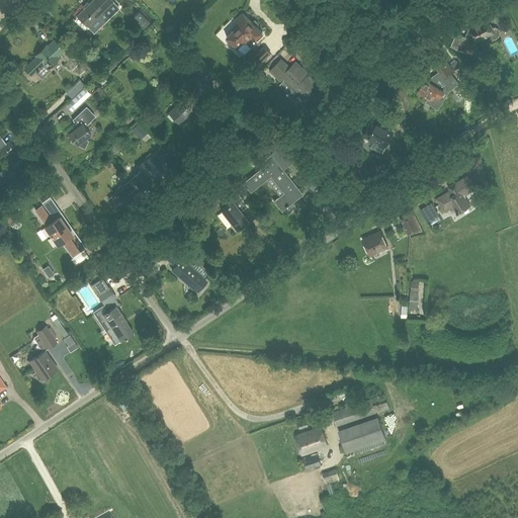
[(90,0),(76,14),(95,32),(119,7),(111,0),(90,0)]
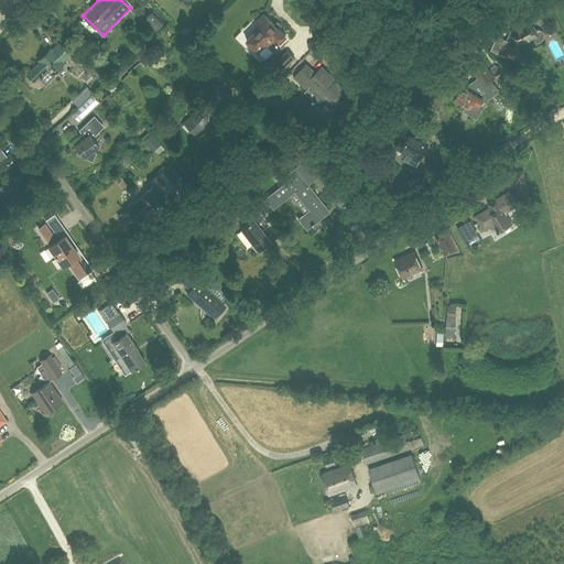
[(544,13),(542,8),(533,12),(535,18),(544,13)]
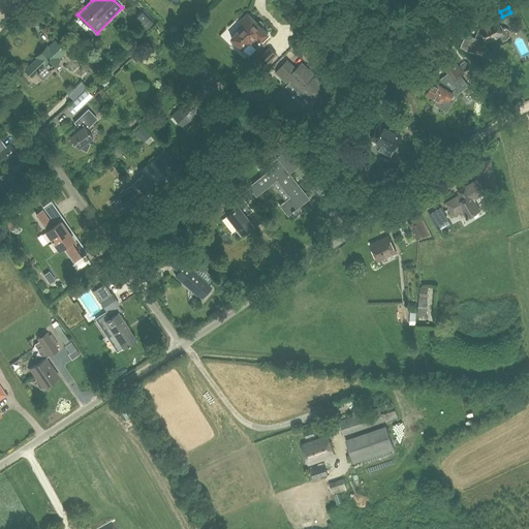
[(155,20),(144,9),(135,17),(147,28),(155,20)]
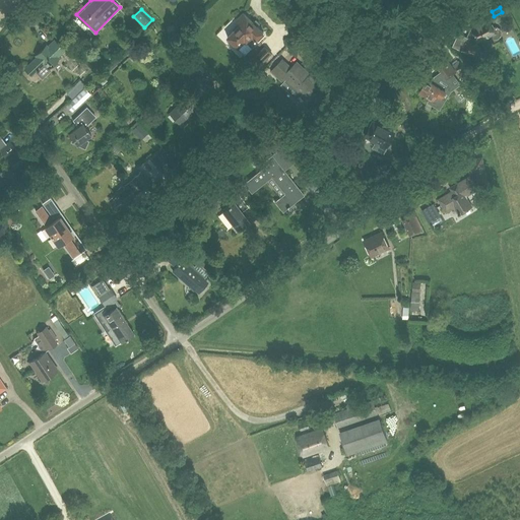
[(234,29),(226,37),(238,47),(244,40),(251,47),(262,36),(260,34),(262,33),(243,12),(236,19),(238,22),(232,28),(234,29)]
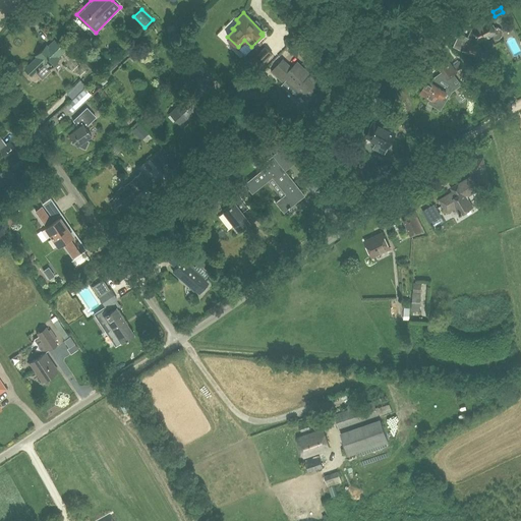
[(467,38),(469,39),(463,51),(476,57),(481,47),(476,44),(478,41),(490,36),(491,37),(494,39),(496,39),(498,39),(500,38),(502,37),(503,35),(503,33),(502,31),(501,29),(500,27),(497,26),(495,27),(493,27),(489,20),(484,22),(484,21),(478,24),(479,25),(472,29),(467,38)]
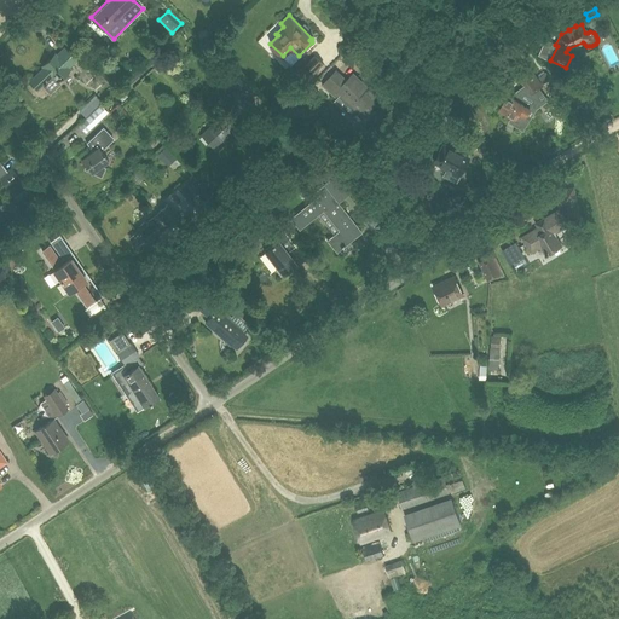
[(64,47),(57,53),(55,52),(46,61),(48,62),(29,81),(38,90),(41,85),(50,93),(59,84),(57,81),(70,68),(69,67),(76,59),(64,47)]
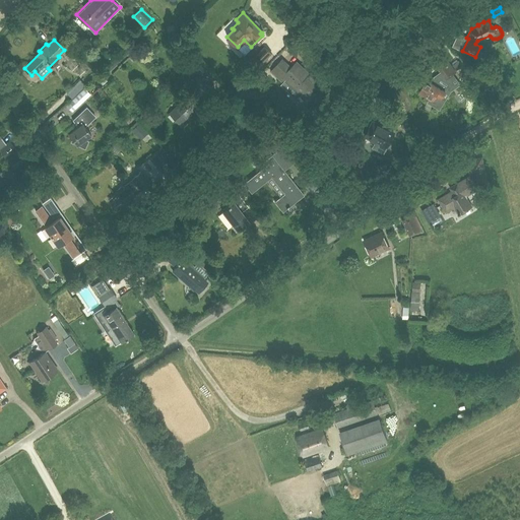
[(272,54),(264,46),(251,60),(258,67),(259,66),(262,69),(266,65),(264,62),(272,54)]
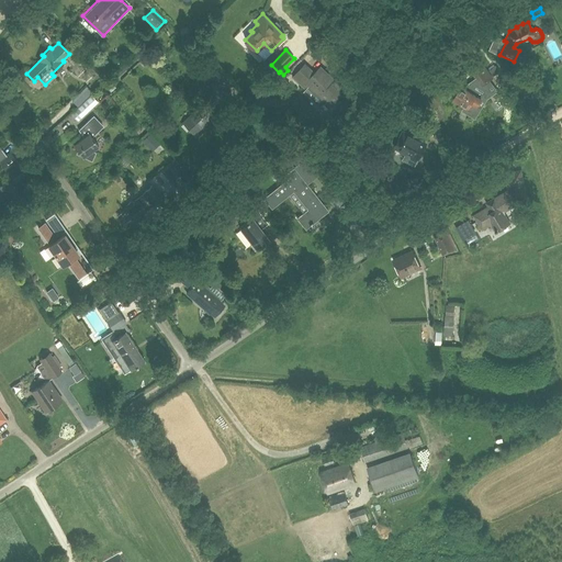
[(475,57),(467,63),(471,68),(479,62),(475,57)]
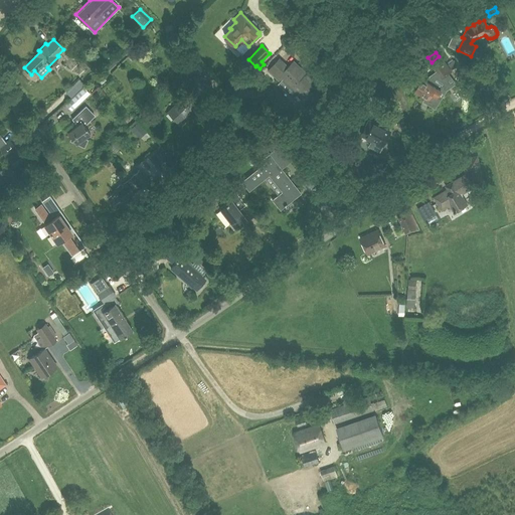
[(442,79),(447,75),(449,74),(451,72),(439,56),(432,62),(430,63),(436,71),(442,79)]
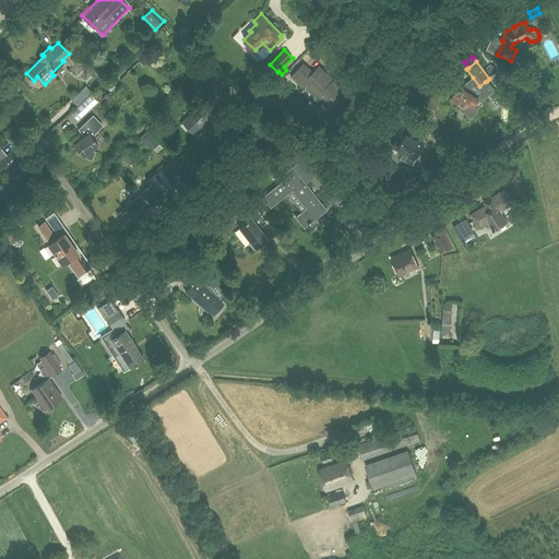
[(118,75),(128,67),(125,62),(115,71),(118,75)]
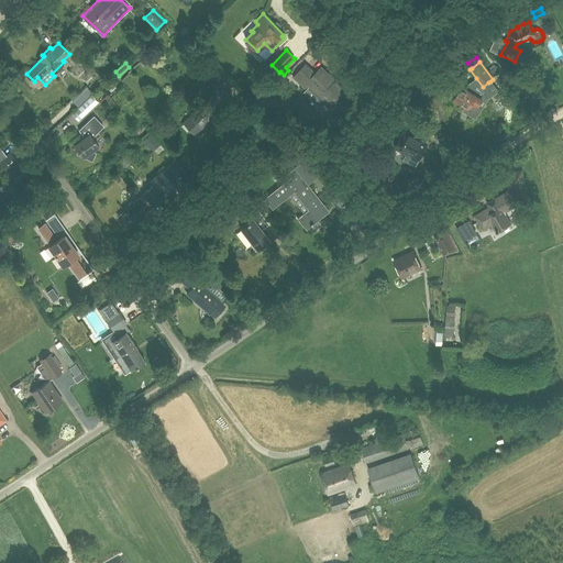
[(320,66),(315,73),(305,64),(294,77),(305,88),(308,85),(333,108),(350,90),(337,78),(334,80),(320,66)]
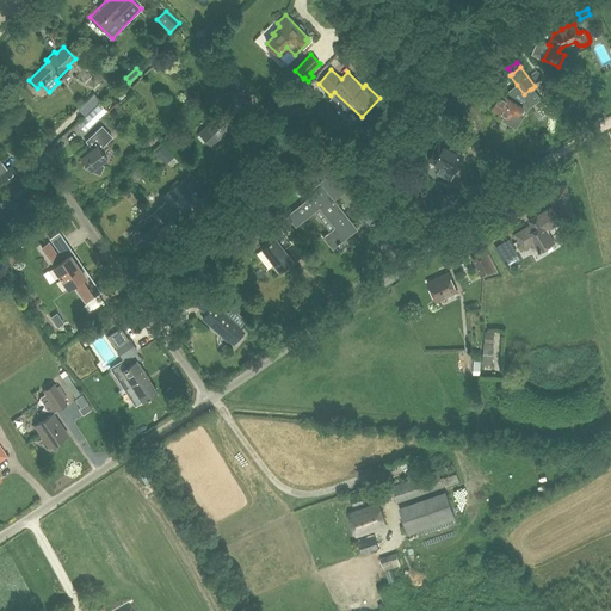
[(543,78),(538,72),(531,76),(536,84),(543,78)]
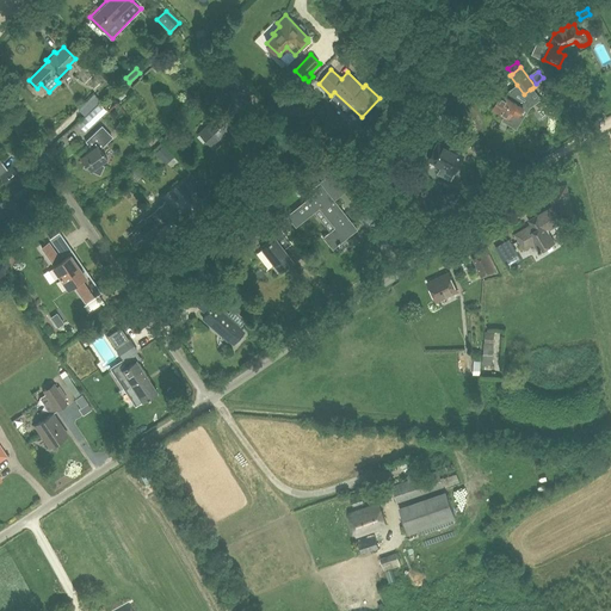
[(574,79),(582,99),(591,97),(584,75),(574,79)]
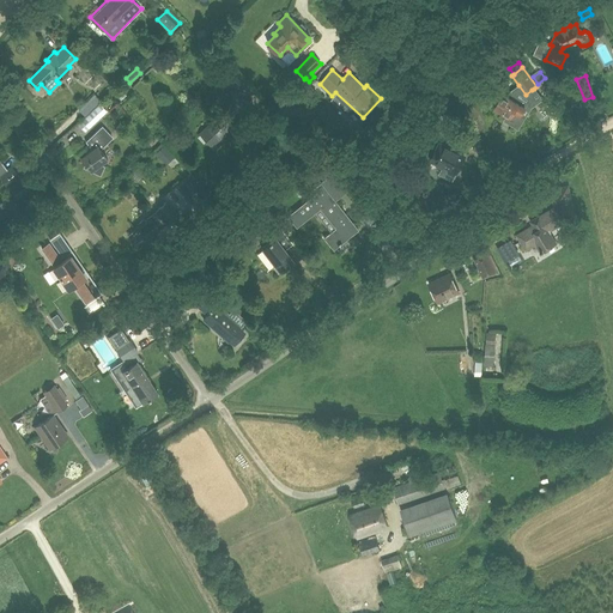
[(526,103),(527,103),(532,99),(529,96),(534,92),(532,90),(526,95),(519,85),(513,90),(510,93),(508,98),(501,95),(496,103),(495,104),(492,107),(493,108),(492,110),(507,117),(515,122),(521,111),(526,103)]
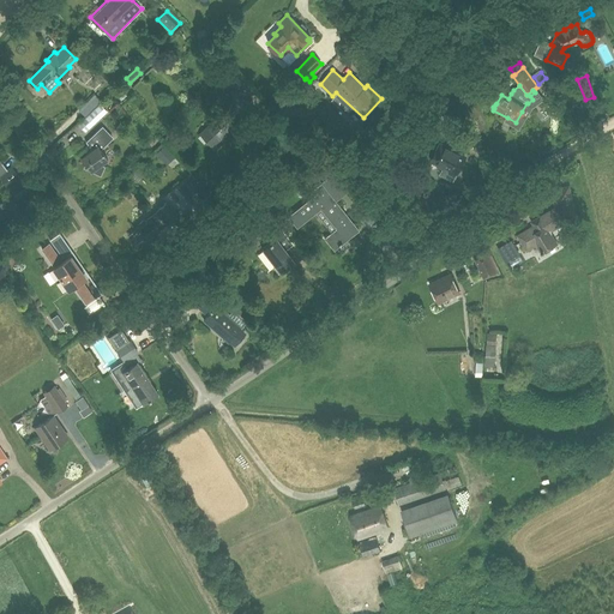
[(252,103),(236,86),(223,98),(239,115),(252,103)]
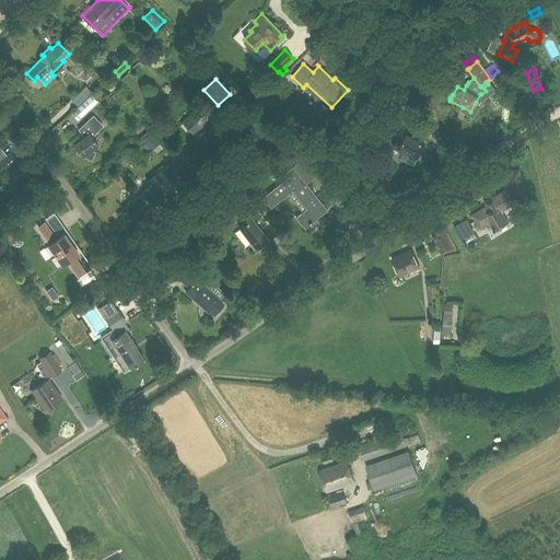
[(71,100),(77,105),(92,92),(85,85),(71,100)]
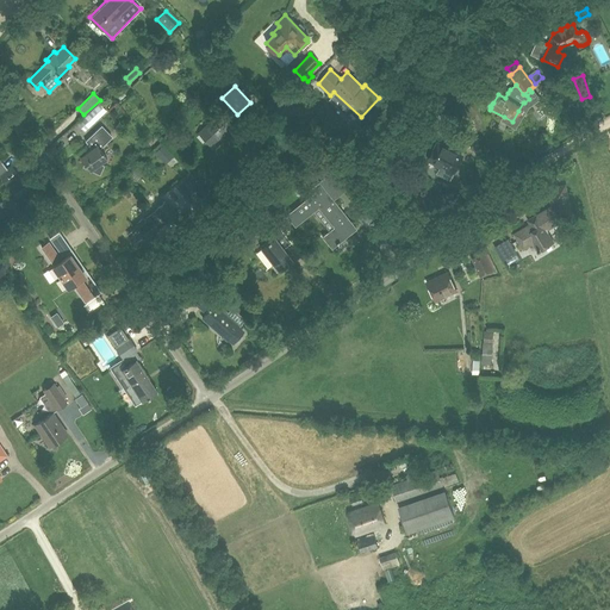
[(593,107),(589,100),(584,103),(587,111),(593,107)]
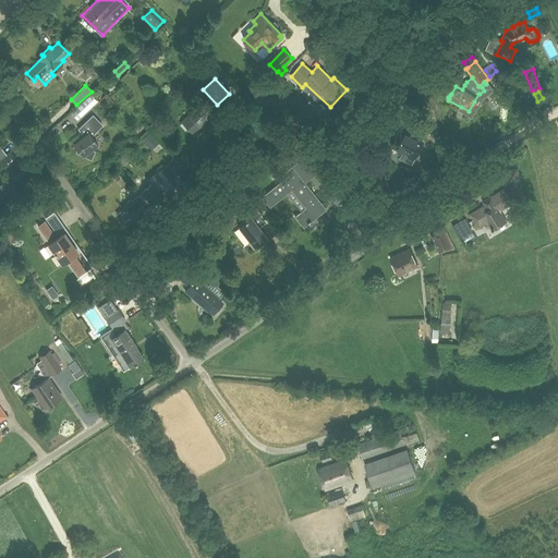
[(89,94),(70,112),(77,120),(97,101),(89,94)]
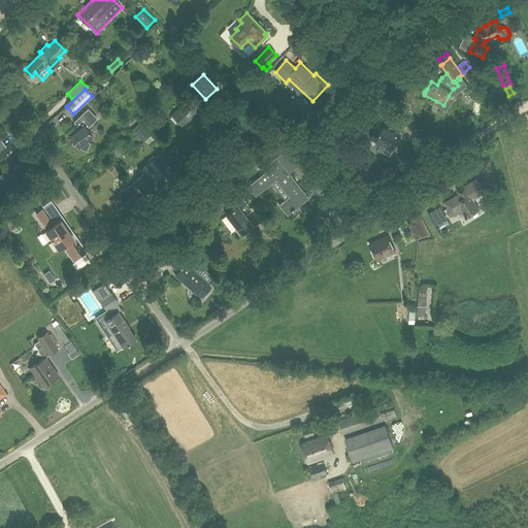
[(204,103),(203,104),(194,94),(171,114),(183,127),(188,122),(187,120),(198,109),(205,118),(211,111),(204,103)]
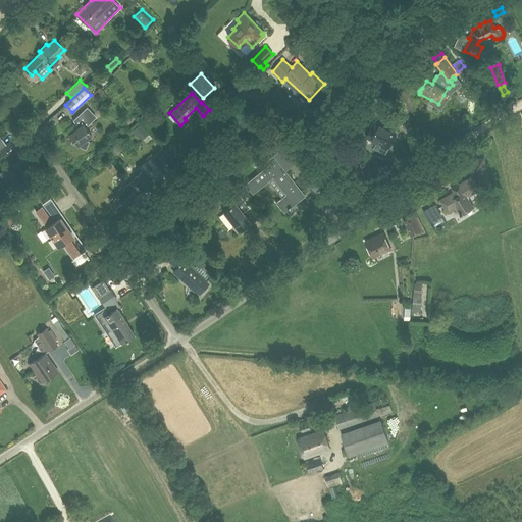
[(379,112),(384,106),(374,97),(369,102),(379,112)]
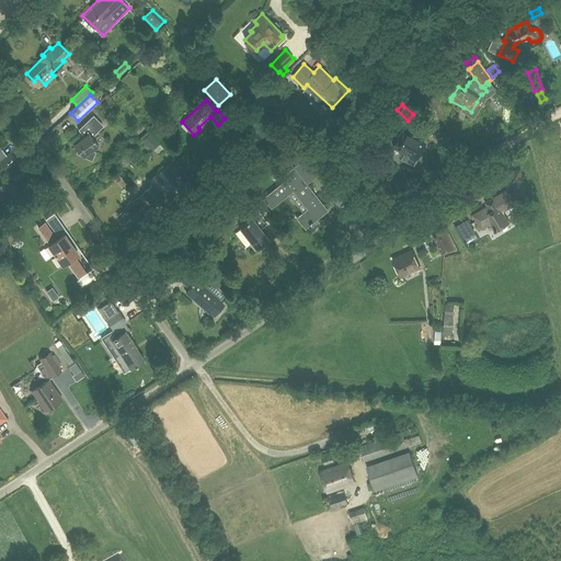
[(83,136),(73,142),(78,150),(76,153),(92,161),(96,152),(91,150),(98,145),(91,137),(103,126),(93,115),(78,129),(79,130),(83,136)]
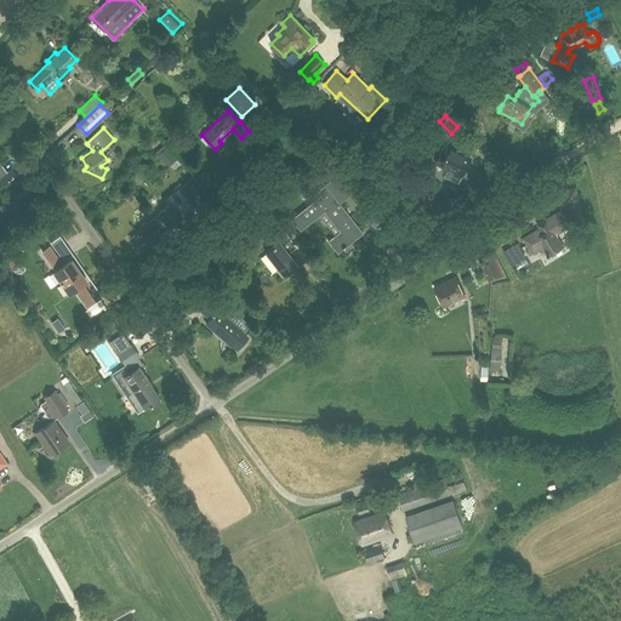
[(449,169),(445,176),(457,182),(467,164),(461,160),(463,155),(445,146),(437,163),(449,169)]
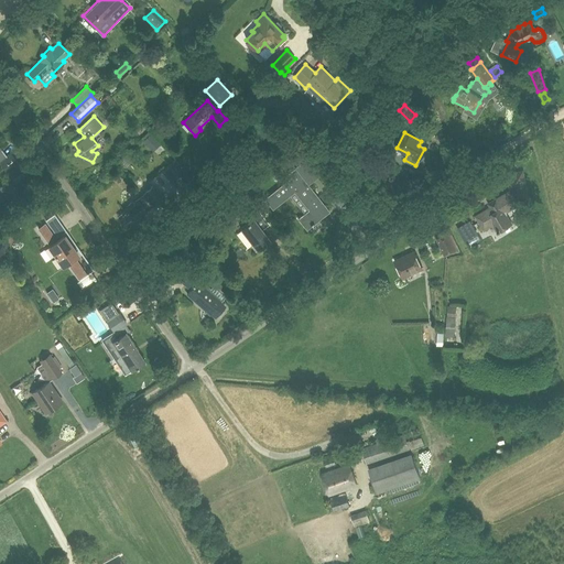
[(0,163),(7,172),(18,163),(10,153),(6,155),(0,147),(0,163)]
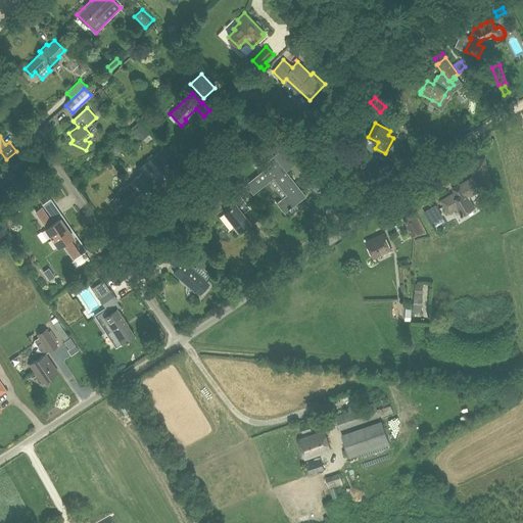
[(117,142),(110,150),(115,155),(123,147),(117,142)]
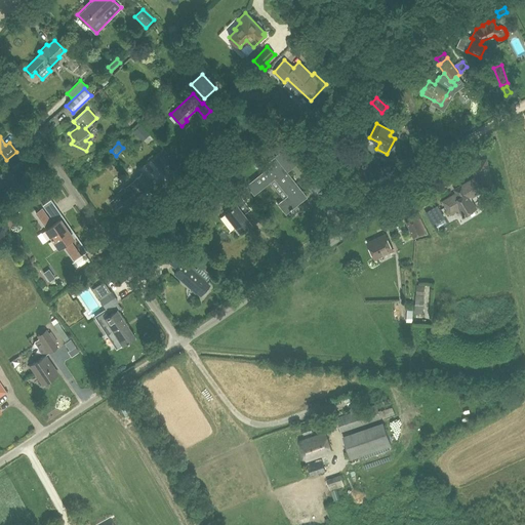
[(284,168),(292,161),(283,149),(266,163),(269,166),(245,185),(253,195),(273,178),(286,196),(277,203),(284,213),(307,197),(284,168)]
